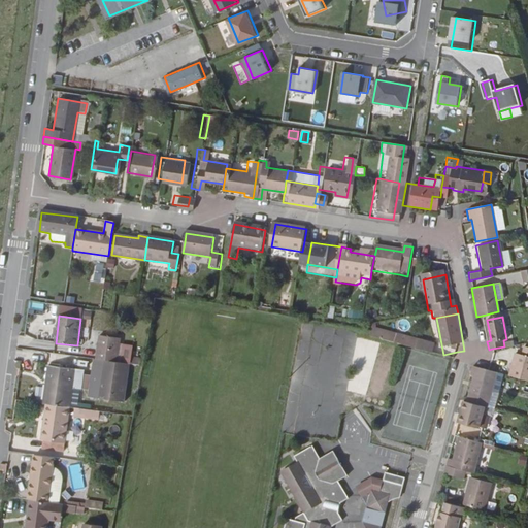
[(418,349),(372,334),(370,343),(415,357),(418,349)]
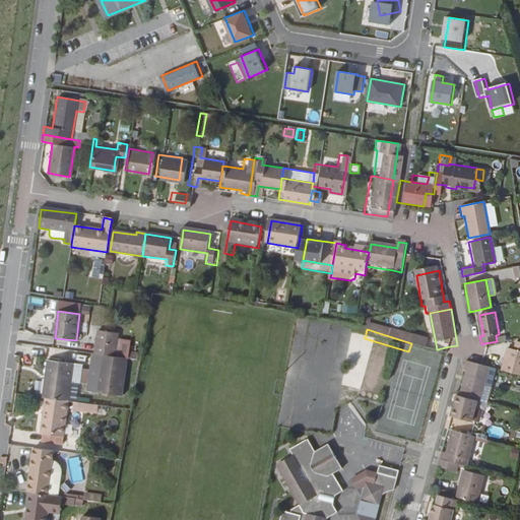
[(119,334),(99,332),(94,355),(103,356),(116,359),(118,342),(119,334)]
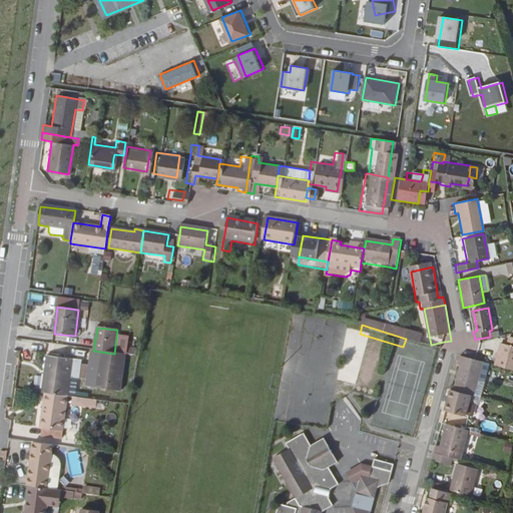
[(507,345),(501,343),(496,365),(512,369),(512,337),(509,337),(507,345)]
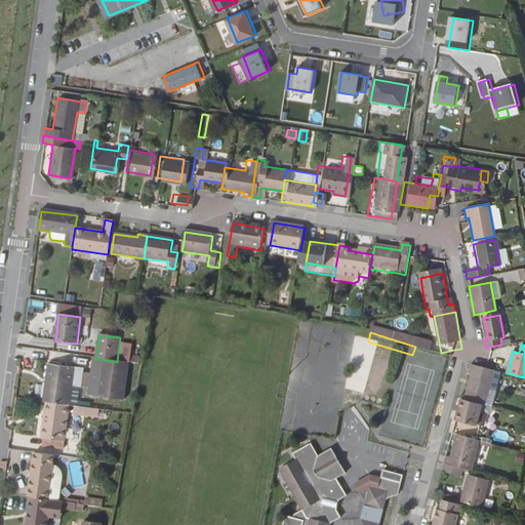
[(132,348),(119,346),(117,362),(130,364),(131,357),(132,348)]
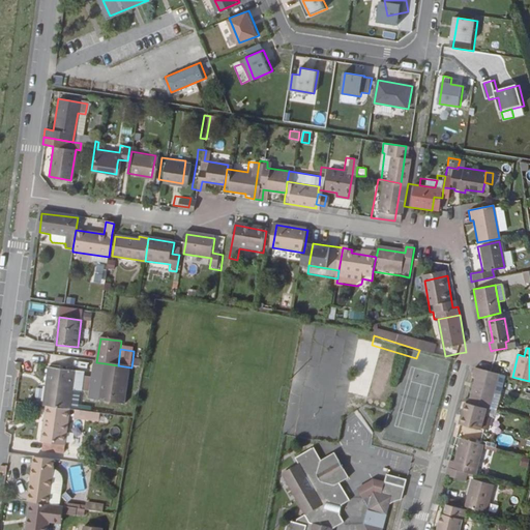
[(436,355),(419,350),(416,358),(433,363),(436,355)]
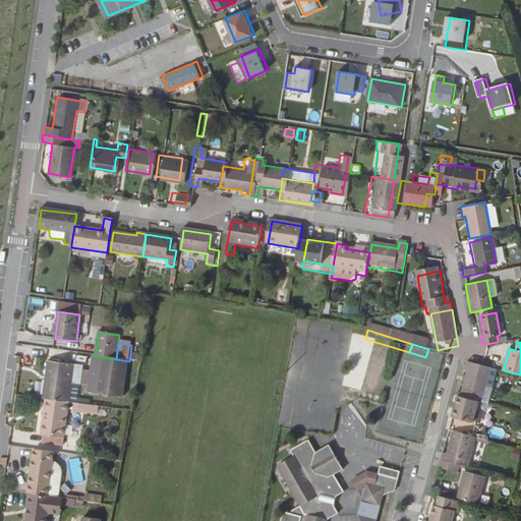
[(116,359),(103,357),(98,396),(124,399),(129,361),(116,359)]
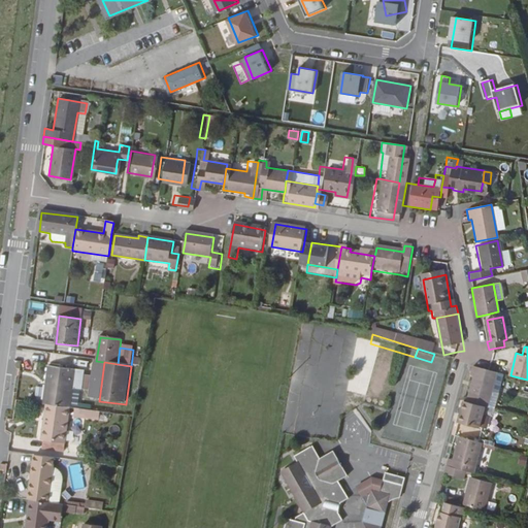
[(490,408),(498,373),(488,370),(472,366),(470,375),(474,376),(468,403),(483,407),(490,408)]
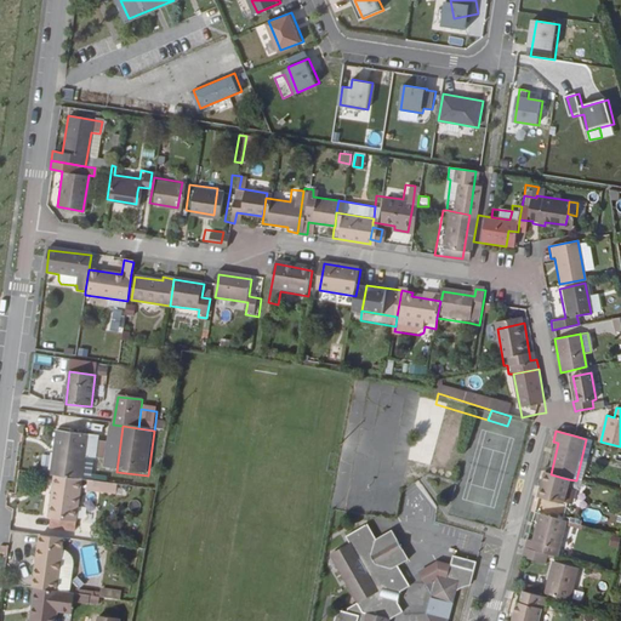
[(90,437),(57,432),(51,477),(56,477),(83,480),(87,454),(89,438),(90,437)]
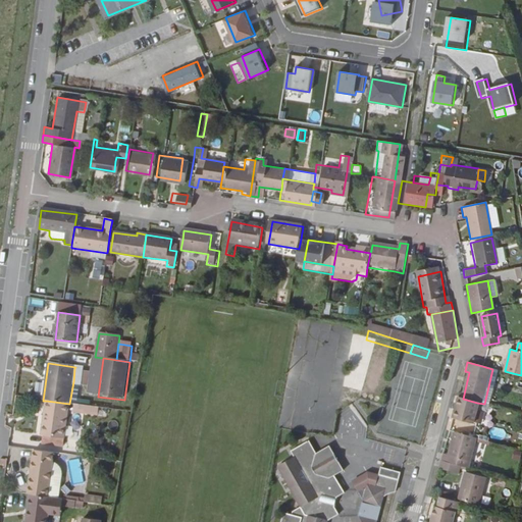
[(74,368),(73,381),(81,381),(83,369),(74,368)]
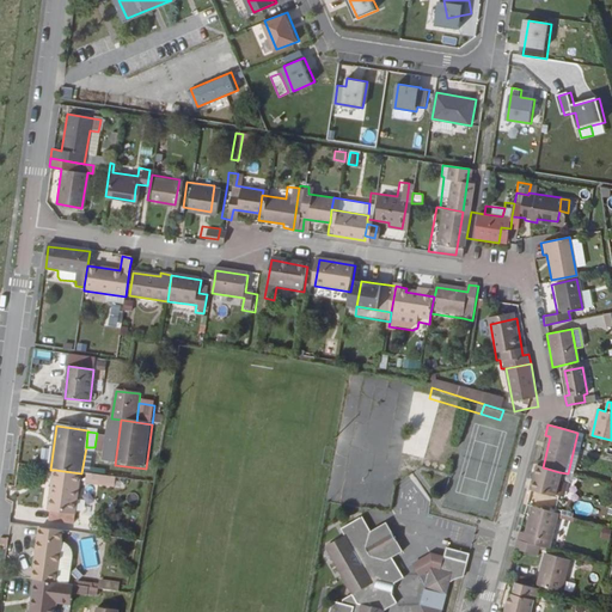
[(557,482),(560,472),(543,467),(537,465),(530,491),(554,497),(554,496),(557,482)]
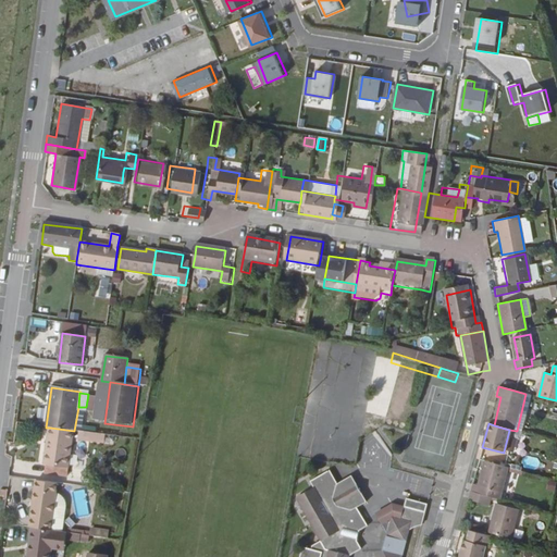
[(48,467),(70,469),(74,431),(50,428),(45,466),(48,467)]
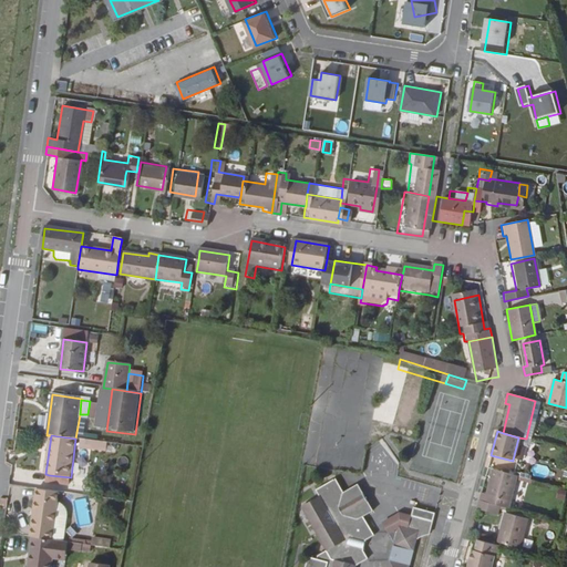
[(96,450),(98,442),(83,440),(82,447),(96,450)]
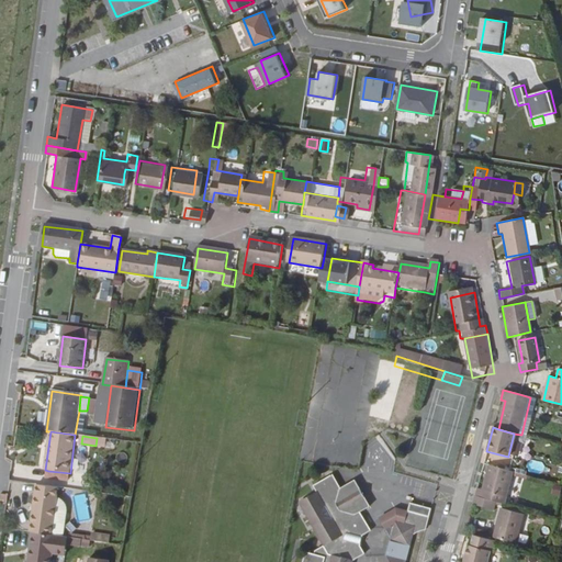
[(512,442),(508,456),(516,457),(519,445),(512,442)]
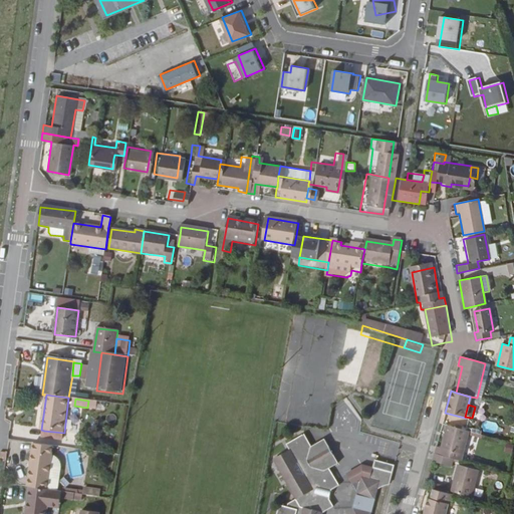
[(461,462),(469,433),(447,427),(441,449),(436,448),(434,455),(453,459),(461,462)]
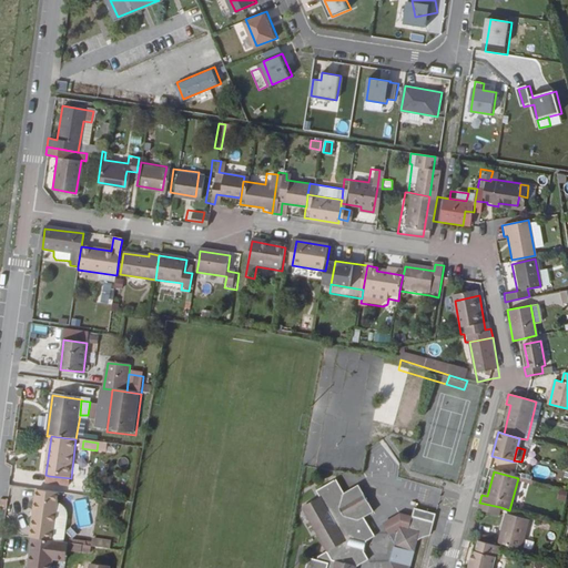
[(48,485),(70,487),(71,478),(49,476),(48,485)]
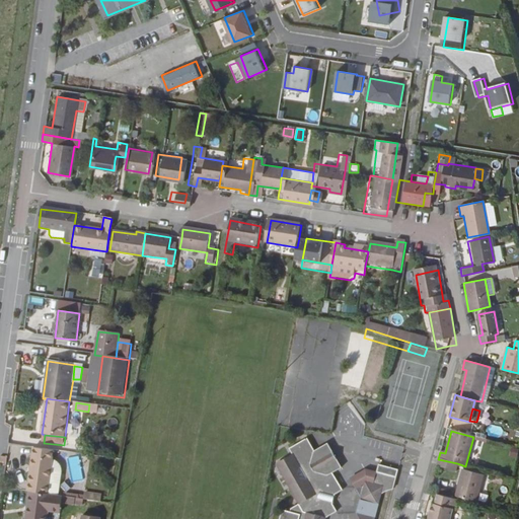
[(472,442),(483,446),(485,438),(474,435),(472,442)]
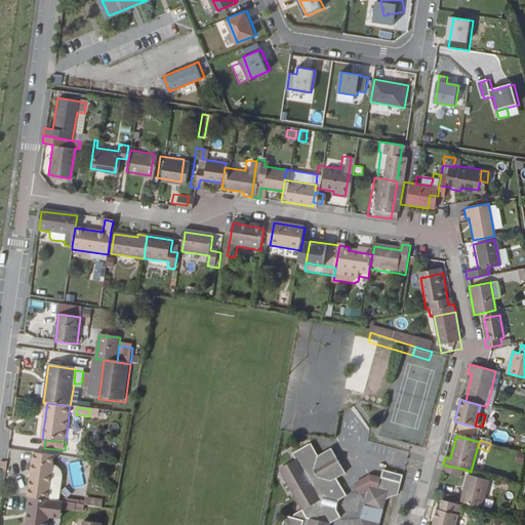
[(279,479),(301,518),(293,524),(286,522),(285,524),(334,524),(339,522),(336,517),(338,508),(345,503),(335,486),(346,480),(330,455),(317,463),(309,450),(291,460),(296,469),(279,479)]
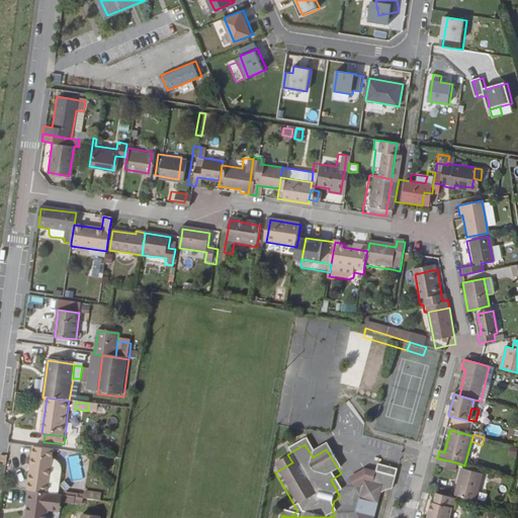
[(48,494),(54,449),(32,446),(26,491),(30,492),(48,494)]
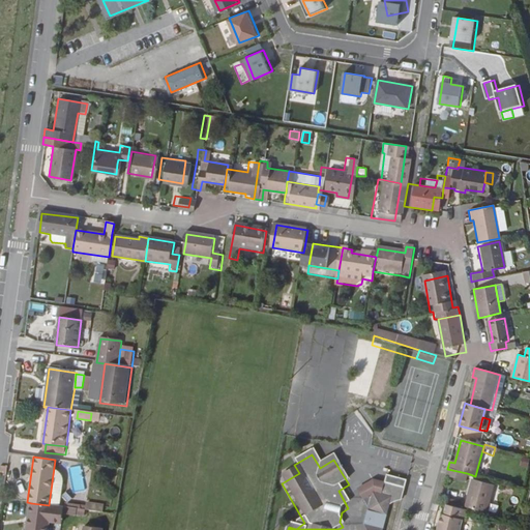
[(521,457),(519,466),(528,467),(529,458),(521,457)]
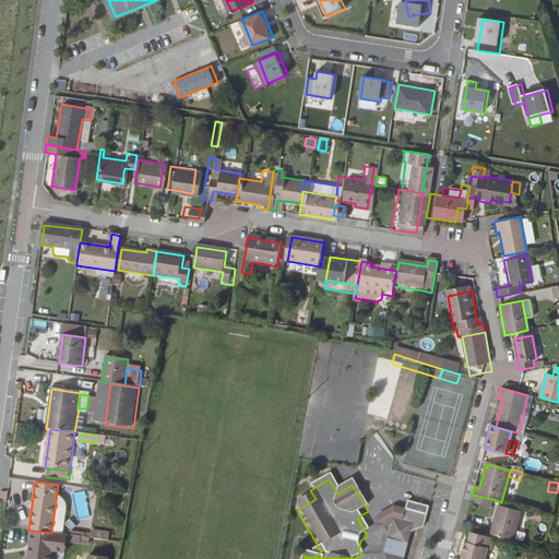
[(470,503),(490,509),(492,499),(472,495),(470,503)]
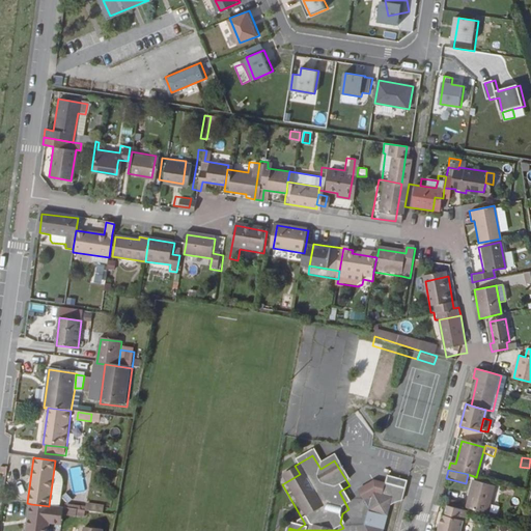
[(491,486),(470,481),(464,508),(484,513),(491,486)]
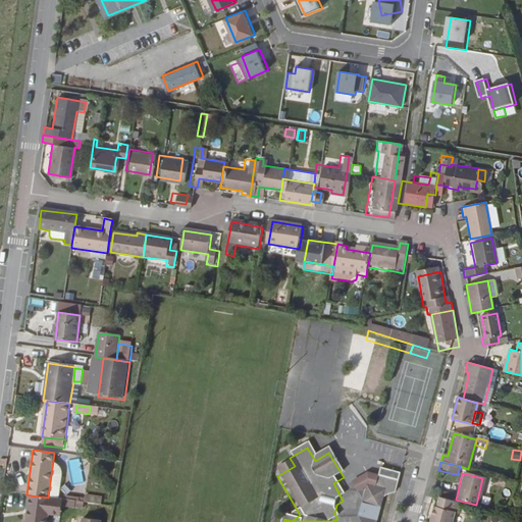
[(392,501),(394,501),(399,481),(379,476),(377,485),(374,494),(368,493),(356,500),(363,512),(379,516),(382,505),(384,503),(386,502),(387,501),(389,501),(392,501)]
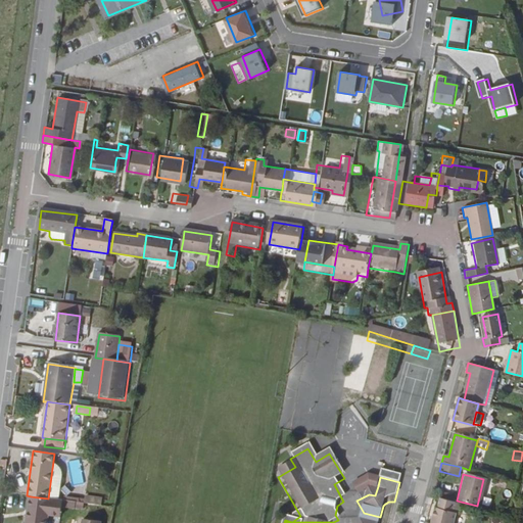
[(357,501),(369,494),(375,495),(378,486),(367,483),(351,492),(357,501)]
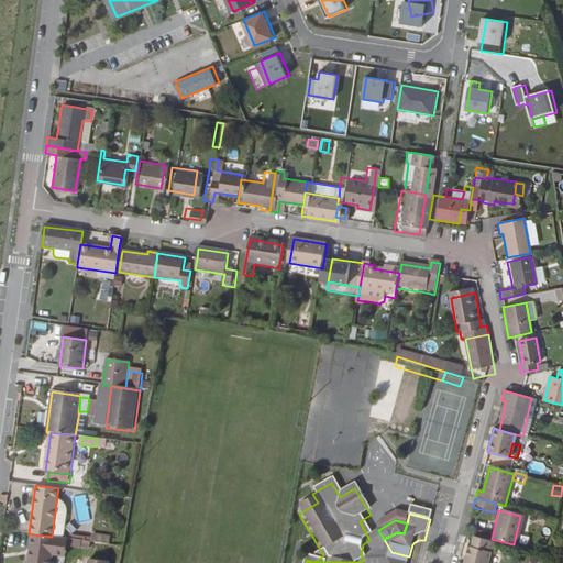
[(527,543),(531,528),(523,525),(518,541),(527,543)]
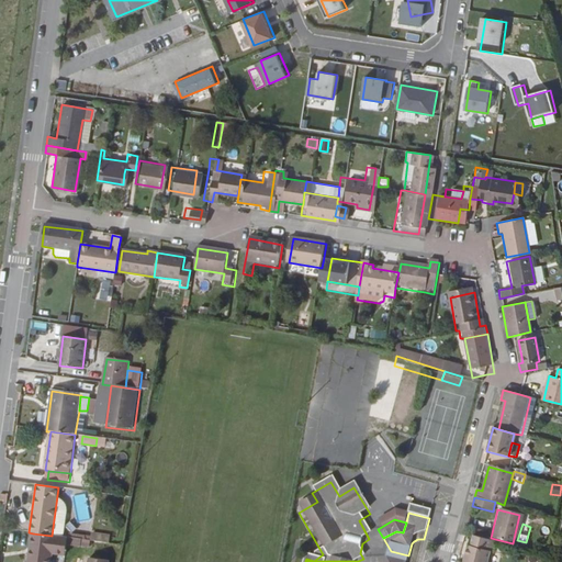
[(90,540),(108,541),(109,534),(90,531),(90,540)]
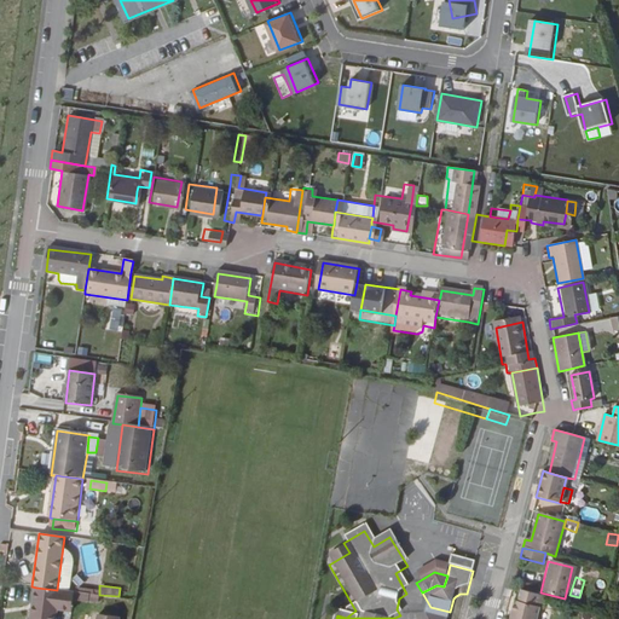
[(75,594),(57,590),(36,588),(32,618),(56,618),(57,612),(71,614),(74,601),(75,594)]
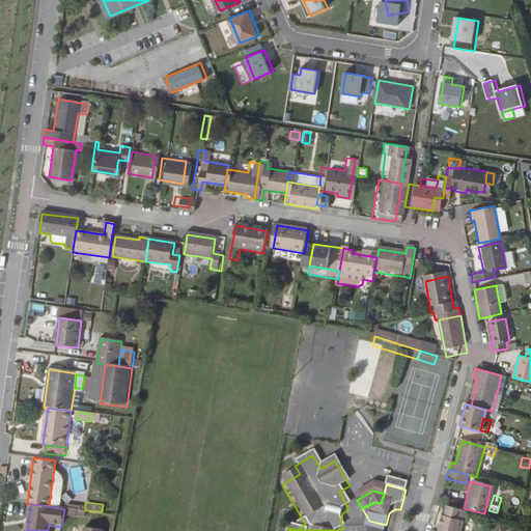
[(469,511),(447,506),(444,515),(442,514),(438,530),(432,529),(431,530),(459,530),(463,522),(466,523),(469,511)]
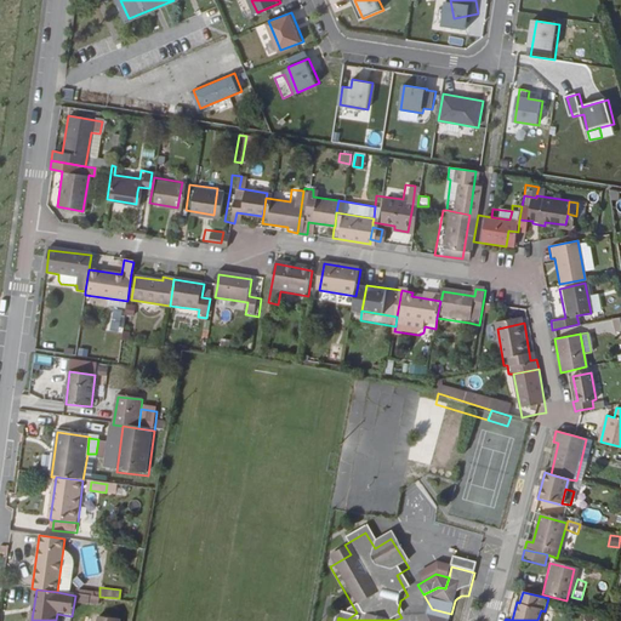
[(101,599),(75,596),(74,603),(100,608),(101,599)]
